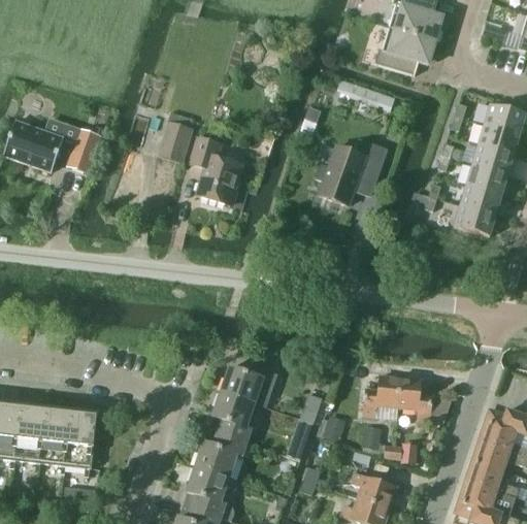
[(396,3),(389,27),(435,40),(442,17),(432,13),(436,0),(393,0),(392,2),(396,3)]
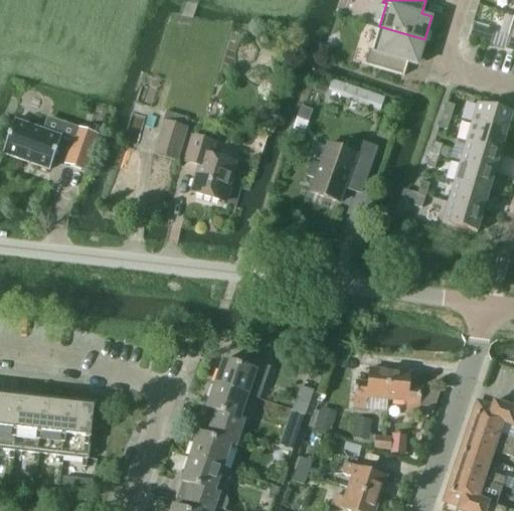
[(513,17),(505,47),(513,50),(513,17)]
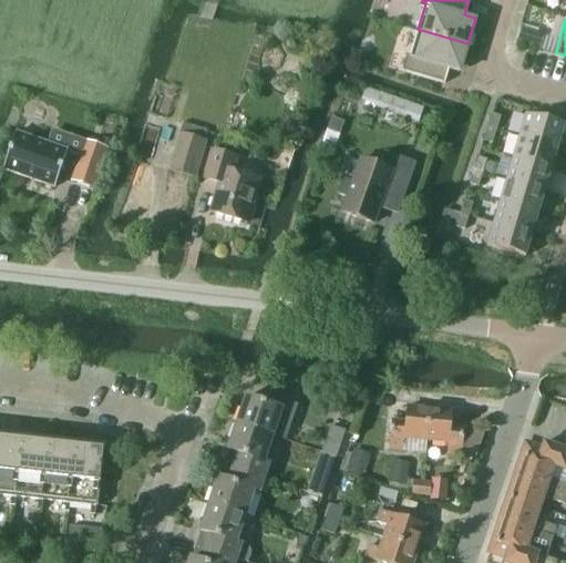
[(541,48),(545,33),(520,26),(515,40),(541,48)]
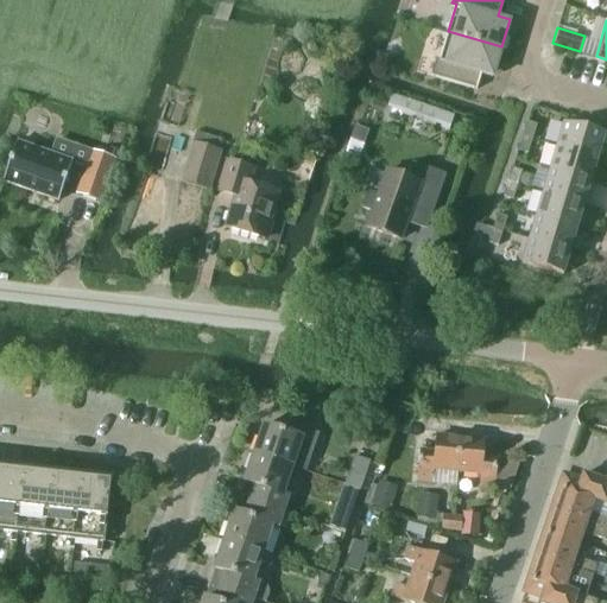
[(493,75),(501,46),(448,31),(440,57),(436,56),(431,73),(476,86),(481,71),(493,75)]
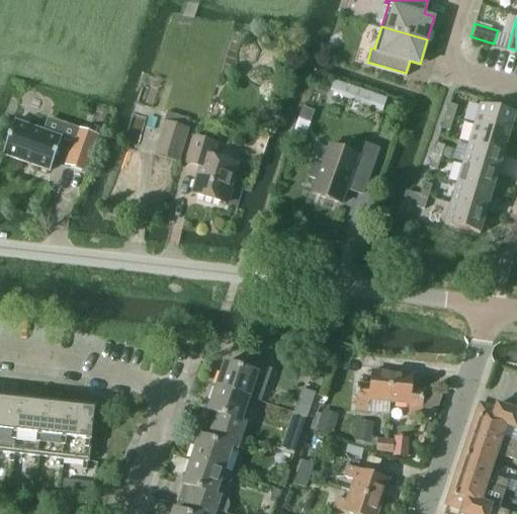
[(382,108),(386,96),(334,78),(331,86),(343,90),(342,94),(370,103),(370,102),(376,104),(375,105),(382,108)]
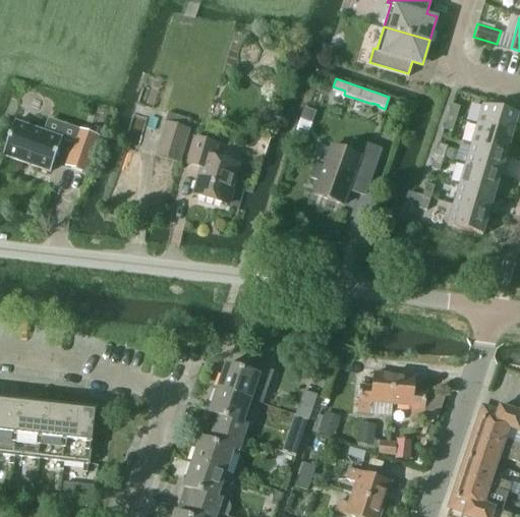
[(379,127),(391,131),(401,103),(390,99),(379,127)]
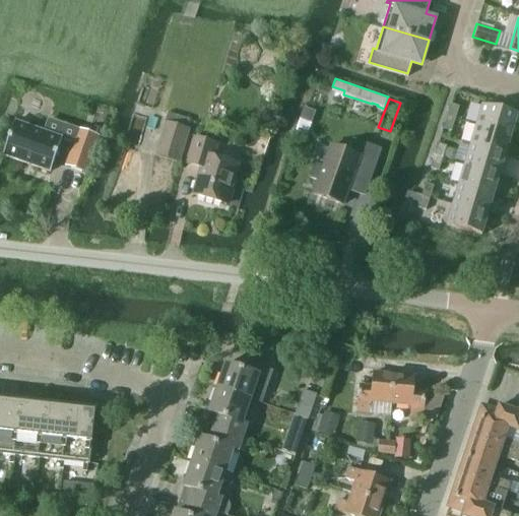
[(306,123),(327,131),(334,110),(313,102),(306,123)]
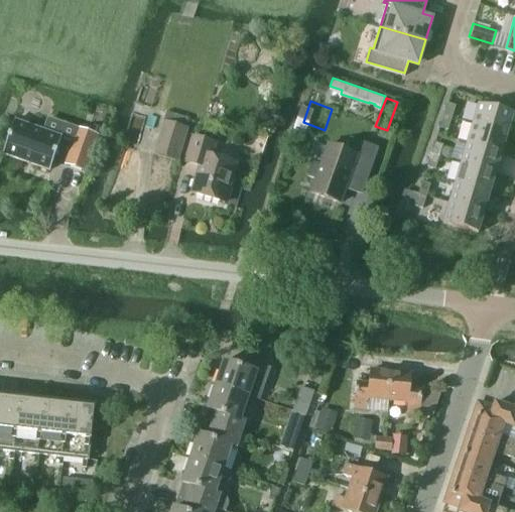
[(447,101),(443,113),(452,116),(456,104),(447,101)]
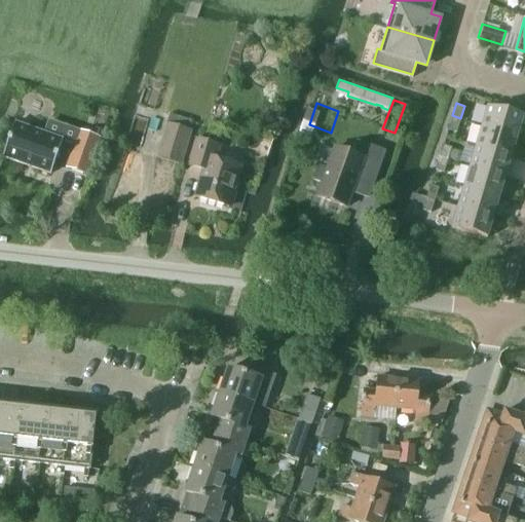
[(488,103),(482,123),(517,135),(523,113),(488,103)]
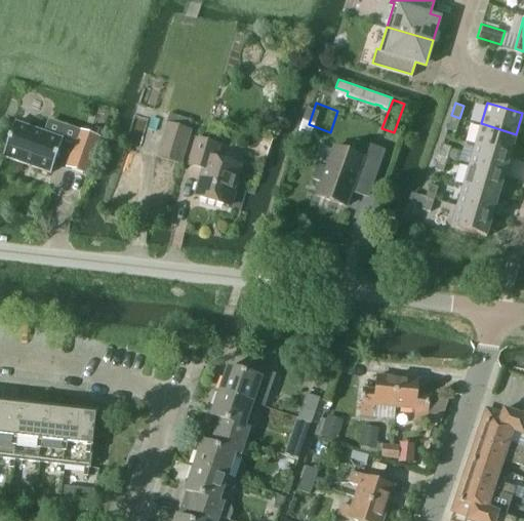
[(157,153),(182,160),(194,119),(169,112),(157,153)]
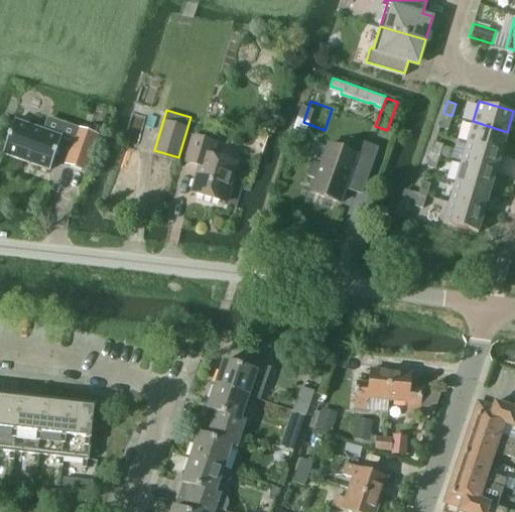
[(447,128),(452,116),(443,113),(439,125),(447,128)]
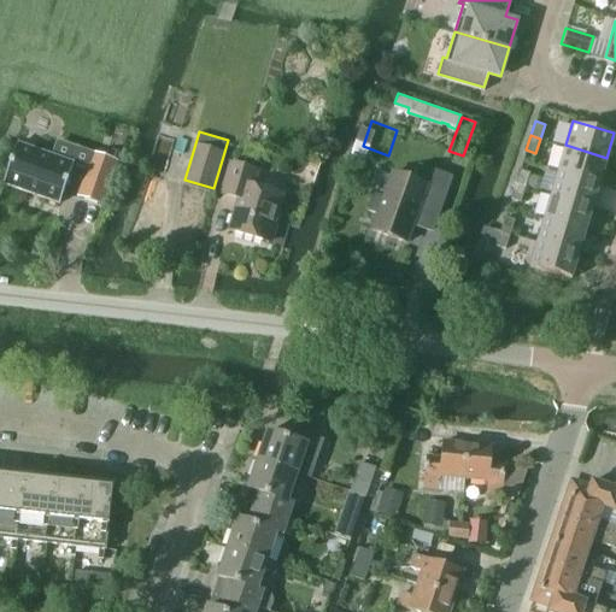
[(78,160),(21,142),(4,189),(63,210),(78,160)]
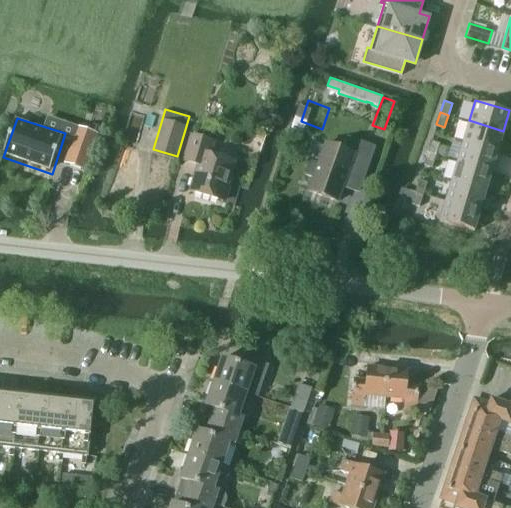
[(469,120),(463,140),(497,150),(503,131),(469,120)]
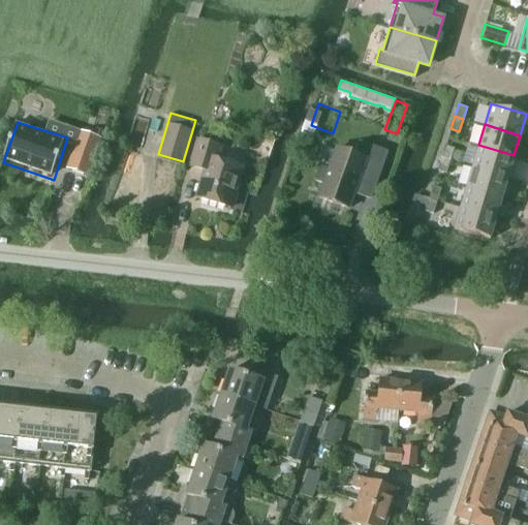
[(101,143),(80,134),(66,174),(89,182),(101,143)]
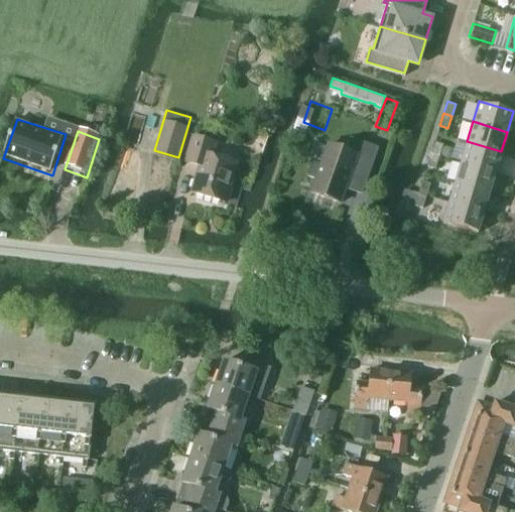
[(225,201),(236,161),(212,153),(215,141),(192,134),(185,160),(200,164),(191,190),(225,201)]
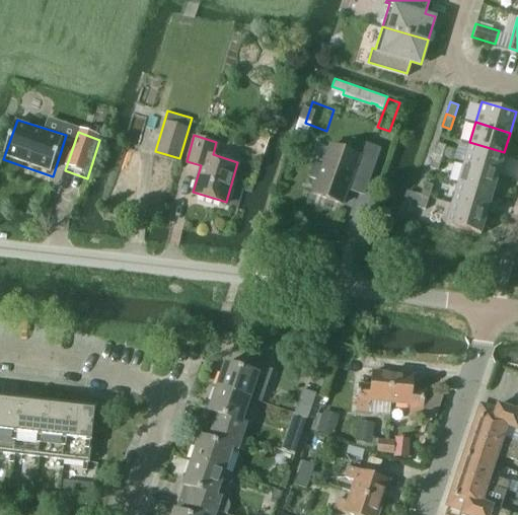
[(437,141),(434,153),(442,155),(446,143),(437,141)]
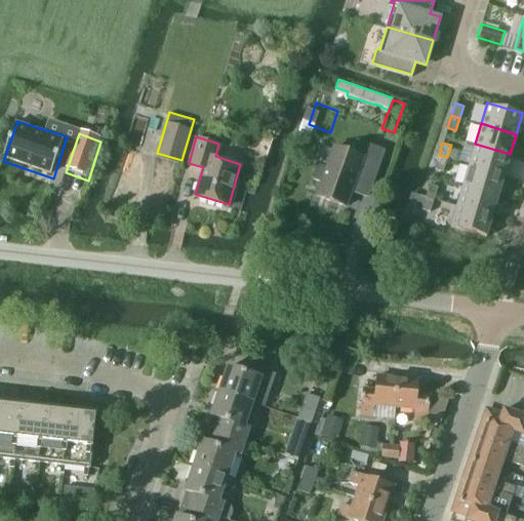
[(475,144),(469,163),(505,174),(510,154),(475,144)]
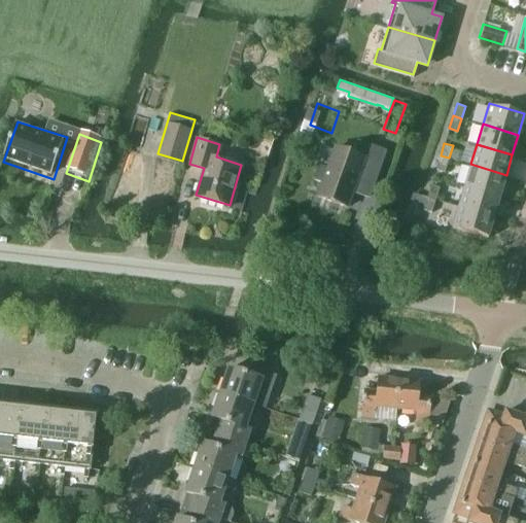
[(445,170),(449,158),(441,155),(436,168),(445,170)]
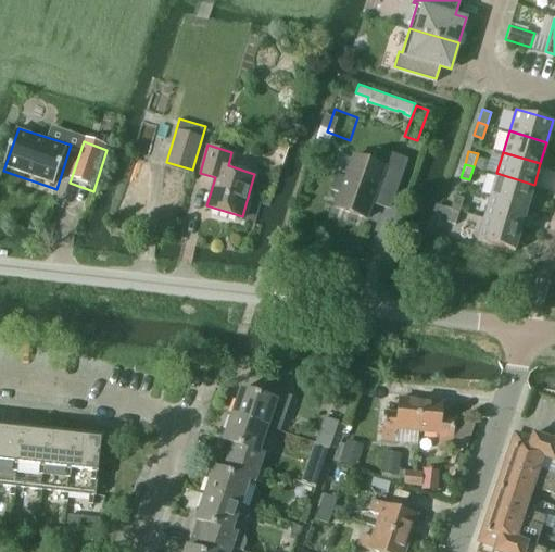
[(348,192),(343,205),(363,212),(374,183),(333,168),(327,186),(348,192)]
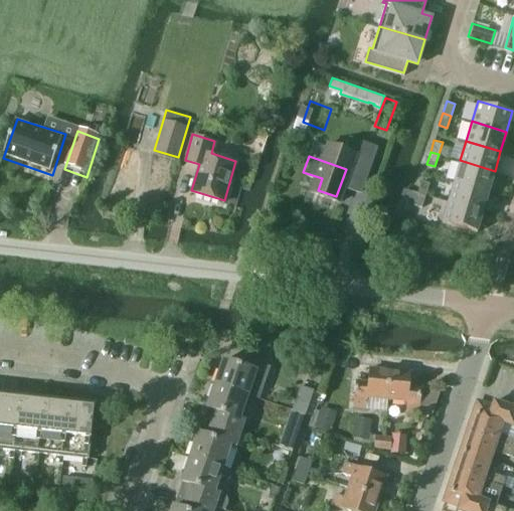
[(460,160),(454,180),(489,190),(495,171),(460,160)]
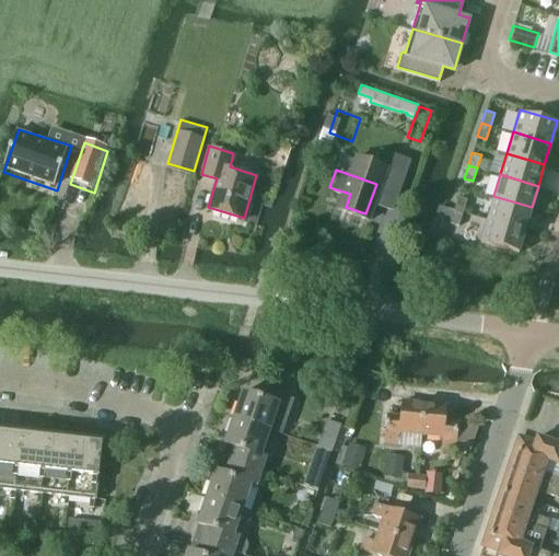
[(458,195),(454,208),(463,210),(467,197),(458,195)]
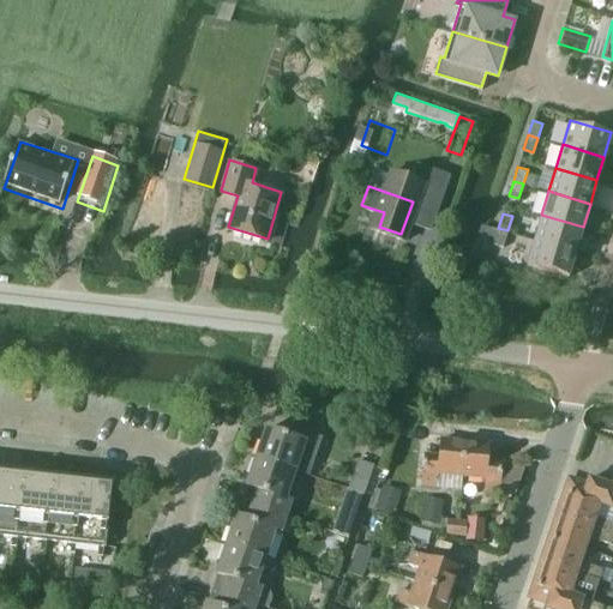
[(541,215),(535,239),(576,251),(583,227),(541,215)]
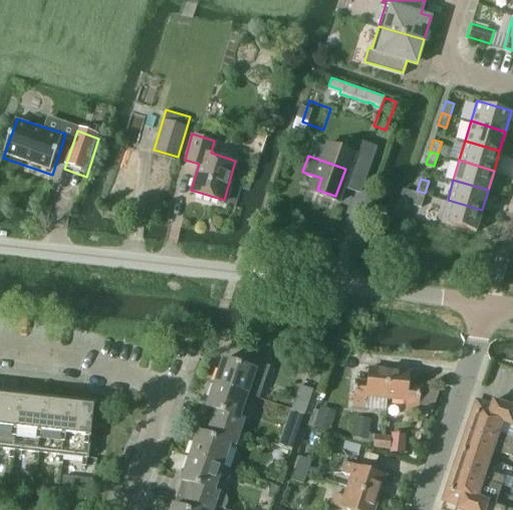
[(421,205),(425,193),(417,191),(413,203),(421,205)]
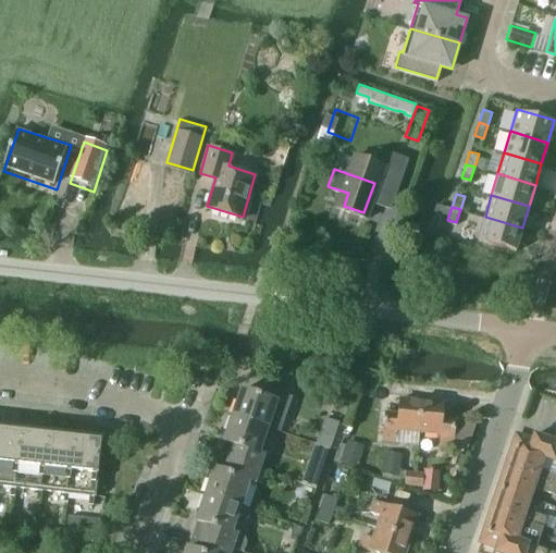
[(485,217),(479,238),(516,249),(522,228),(485,217)]
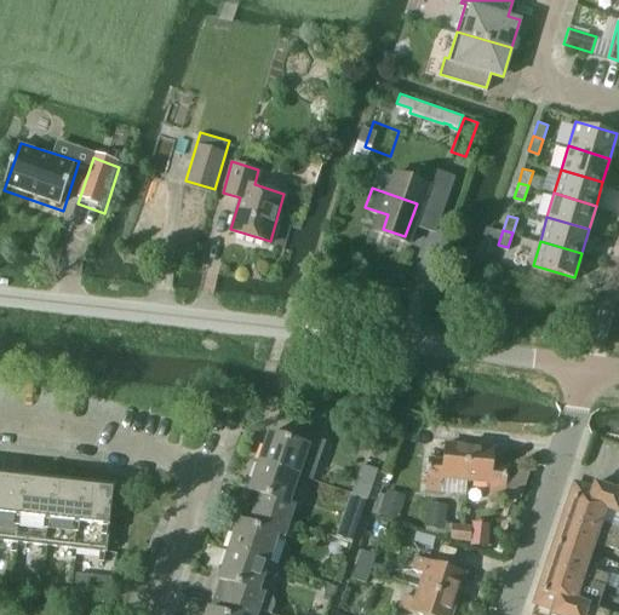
[(268,430),(257,459),(297,472),(307,443),(268,430)]
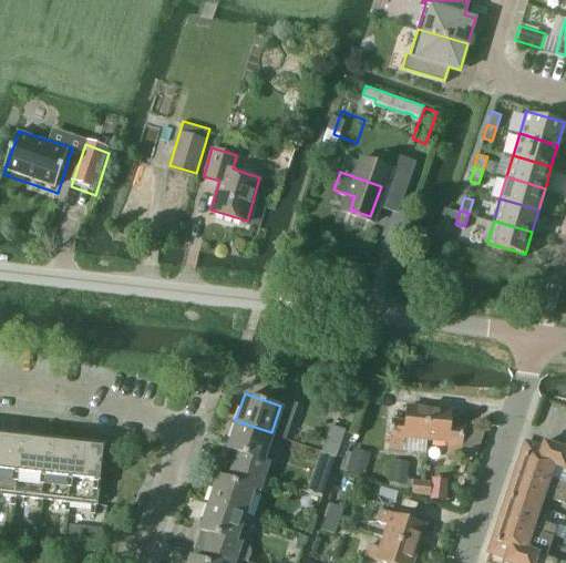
[(404,436),(425,438),(429,407),(407,405),(404,419),(391,417),(388,446),(402,447),(404,436)]
